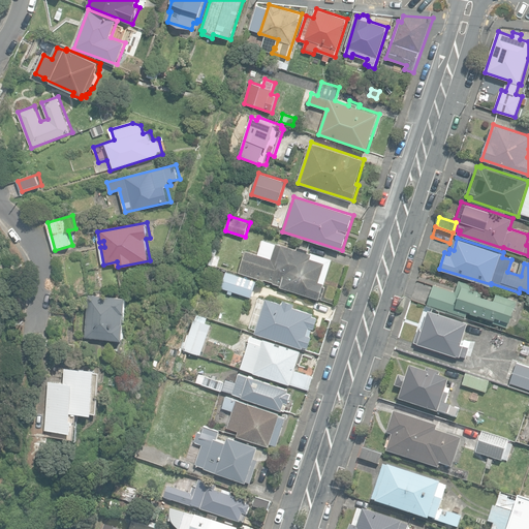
[(298,248),(281,243),(281,245),(278,244),(273,258),(246,250),(239,273),(320,299),(321,297),(323,298),(327,285),(324,284),(324,282),(322,282),(330,260),(312,255),(313,253),(309,252),(310,249),(299,246),(298,248)]
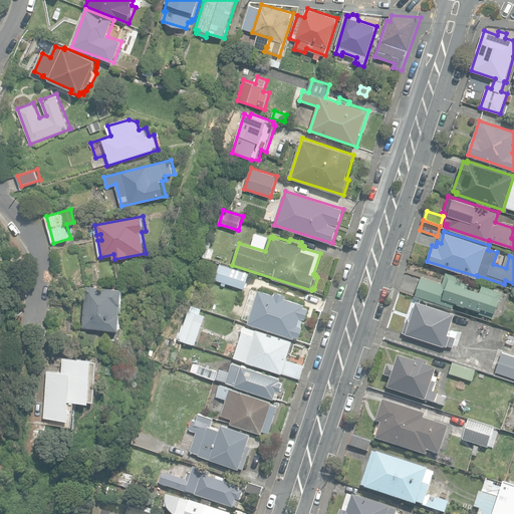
[(200,255),(212,258),(215,249),(203,245),(200,255)]
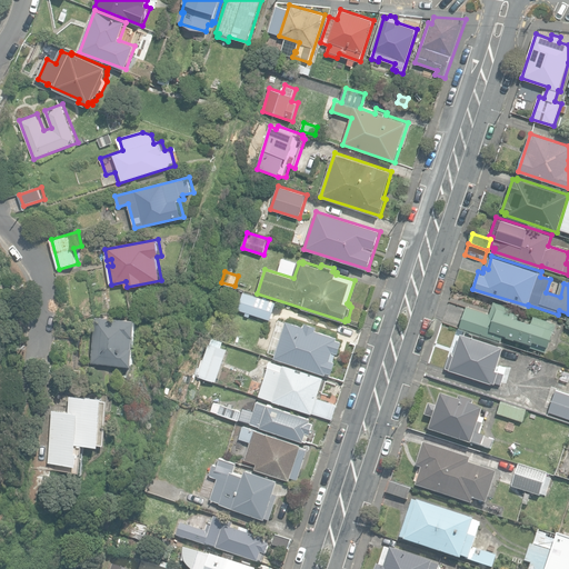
[(250,313),(271,319),(277,302),(245,292),(239,309),(247,312),(246,316),(249,317),(250,313)]
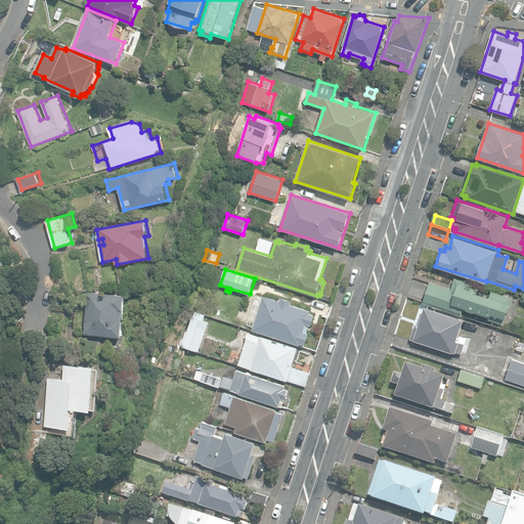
[(464,309),(503,323),(512,297),(492,291),(490,297),(474,291),(476,285),(455,277),(451,289),(431,281),(424,302),(462,314),(464,309)]
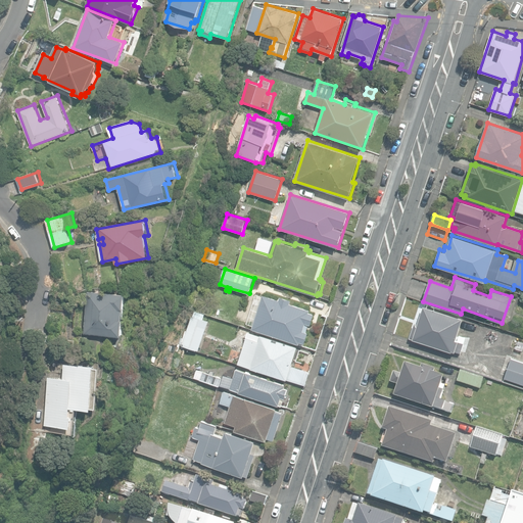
[(85,333),(123,336),(124,319),(123,319),(124,310),(125,310),(126,294),(88,291),(85,333)]
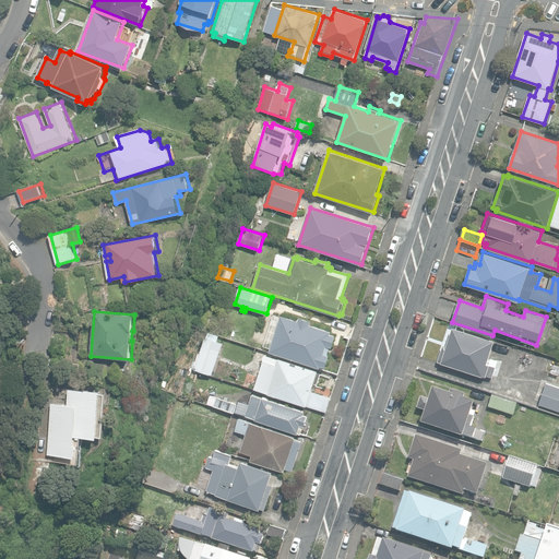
[(271,352),(320,367),(321,365),(326,367),(331,355),(329,354),(331,346),(332,346),(336,334),(331,333),(332,331),(311,324),(312,320),(300,317),(299,318),(295,317),(296,314),(292,312),(290,314),(283,312),(271,352)]
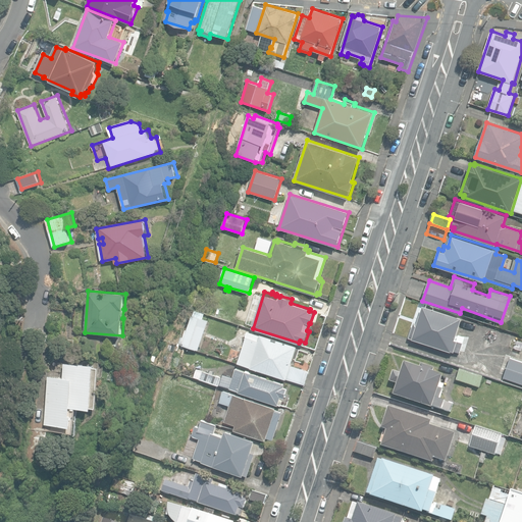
[(455,351),(460,353),(466,336),(459,333),(457,340),(456,340),(463,318),(423,305),(418,323),(414,322),(409,336),(455,352),(455,351)]
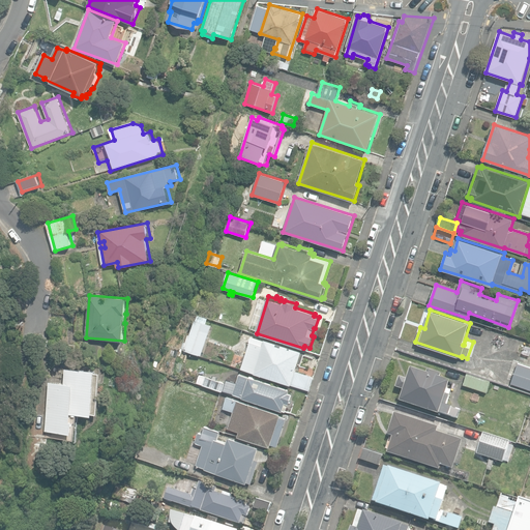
[(184,350),(202,355),(212,326),(196,320),(184,350)]
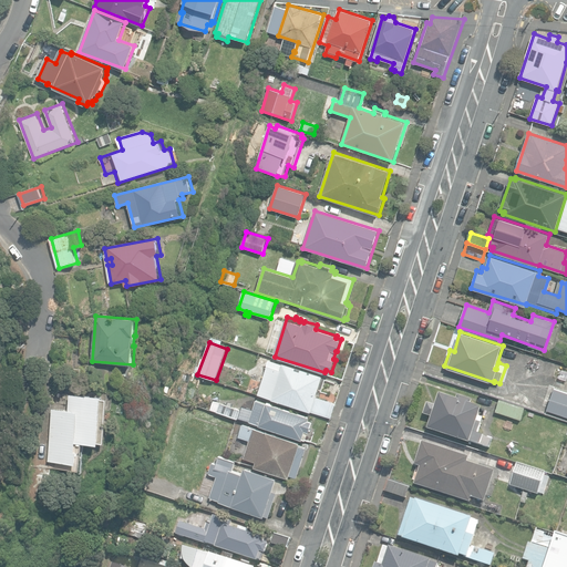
[(311,411),(316,397),(322,375),(285,363),(284,364),(270,360),(259,394),(311,411)]
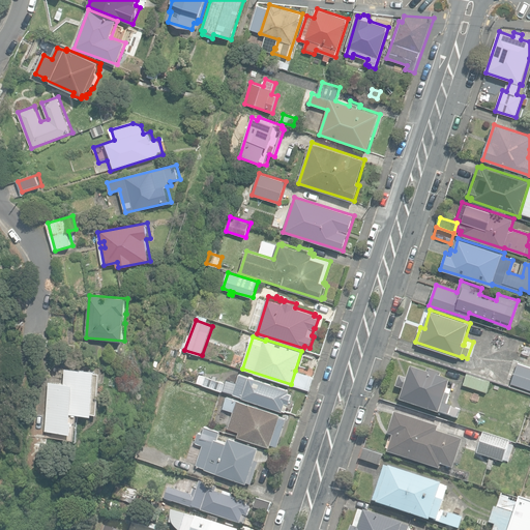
[(514,373),(509,387),(529,393),(529,365),(524,364),(521,375),(514,373)]
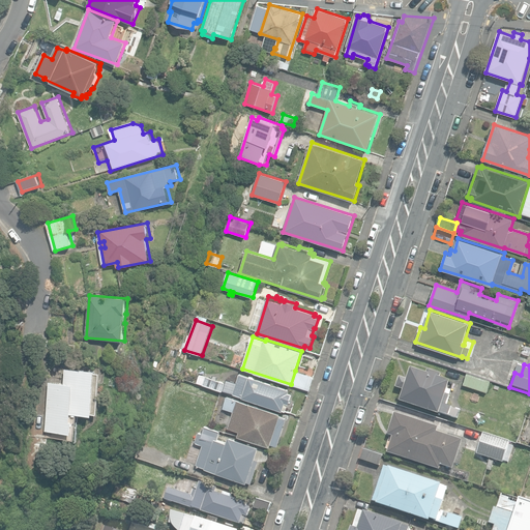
[(401,400),(458,419),(461,410),(446,405),(451,390),(448,389),(451,380),(440,377),(442,374),(429,369),(428,373),(411,367),(408,379),(401,376),(396,387),(404,389),(401,400)]
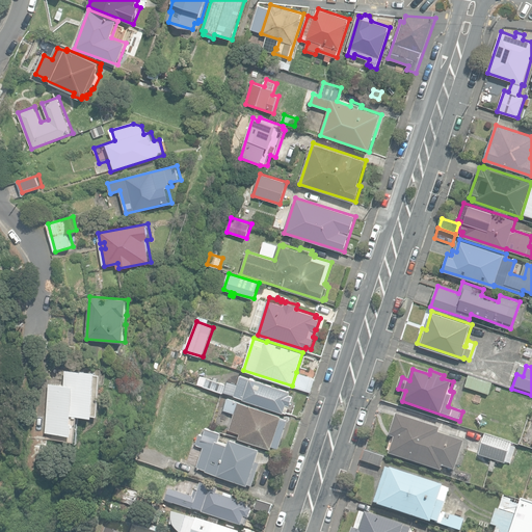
[(47,431),(74,434),(75,423),(73,423),(73,422),(73,415),(94,417),(98,372),(68,370),(67,384),(50,383),(47,431)]
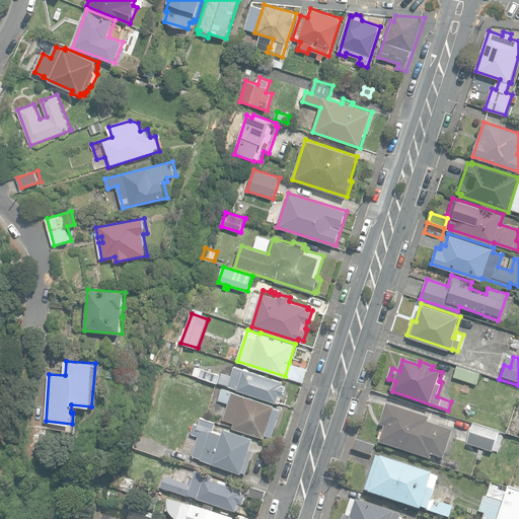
[(307,369),(289,363),(285,376),(303,382),(307,369)]
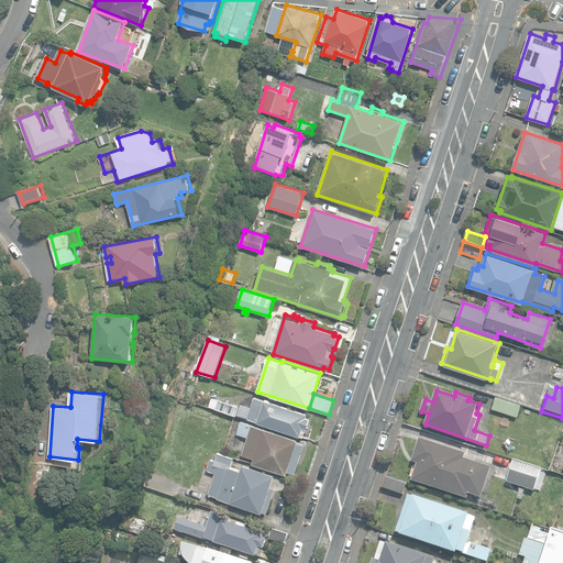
[(493,408),(518,417),(521,405),(497,396),(493,408)]
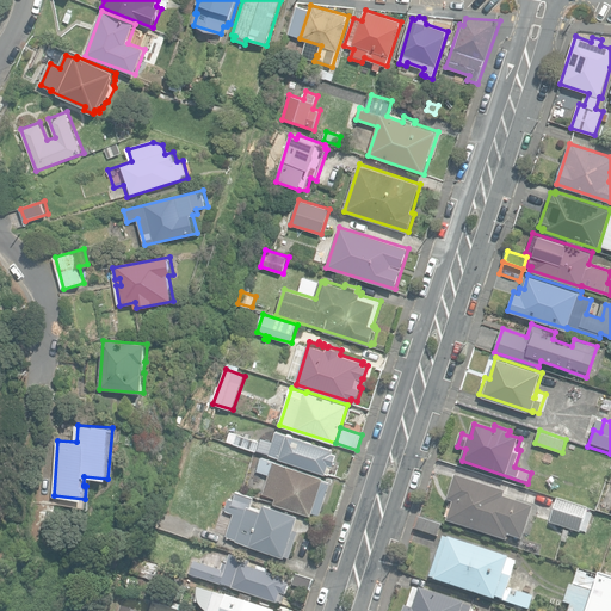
[(270,455),(329,475),(333,466),(334,466),(338,455),(334,452),(335,450),(277,431),(270,455)]
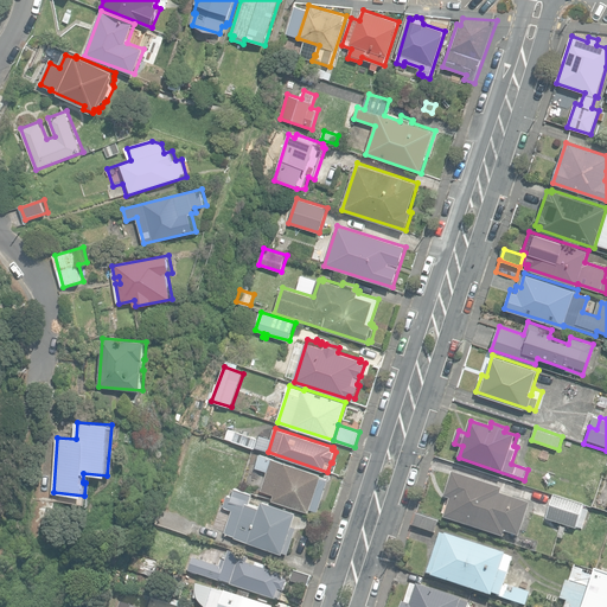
[(232,439),(255,447),(257,438),(236,430),(232,439)]
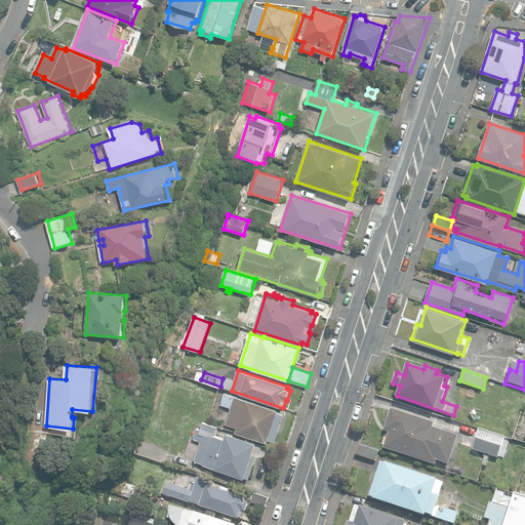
[(159,404),(171,408),(174,397),(162,393),(159,404)]
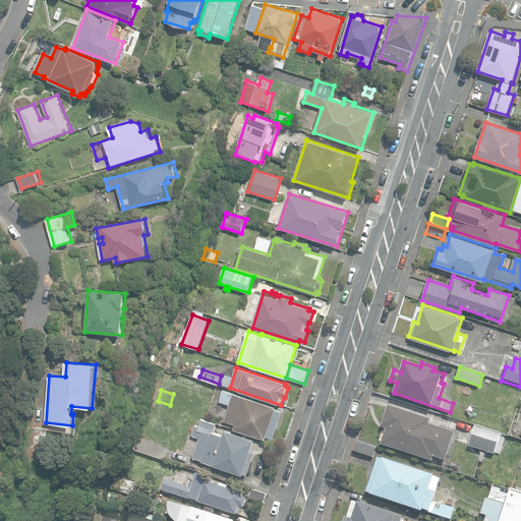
[(276,407),(223,390),(220,401),(229,404),(224,420),(235,424),(234,428),(266,440),(267,437),(272,439),(281,412),(275,410),(276,407)]
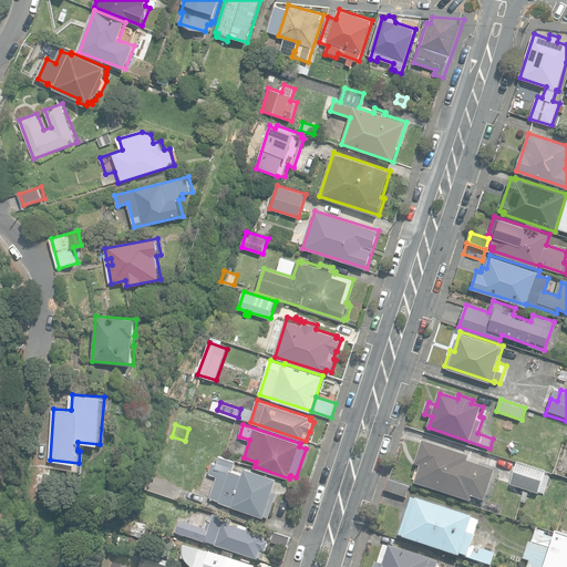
[(415,484),(471,502),(473,497),(485,502),(495,471),(468,462),(470,456),(423,442),(415,464),(421,465),(415,484)]
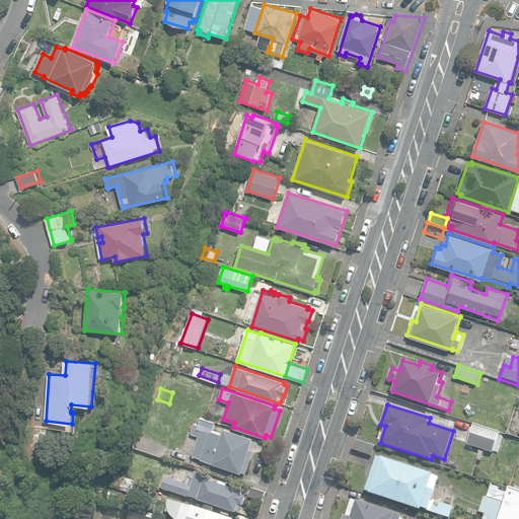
[(213,430),(215,422),(201,417),(198,425),(194,423),(191,433),(199,436),(192,455),(242,472),(242,471),(246,472),(254,450),(249,449),(253,438),(224,428),(222,433),(213,430)]
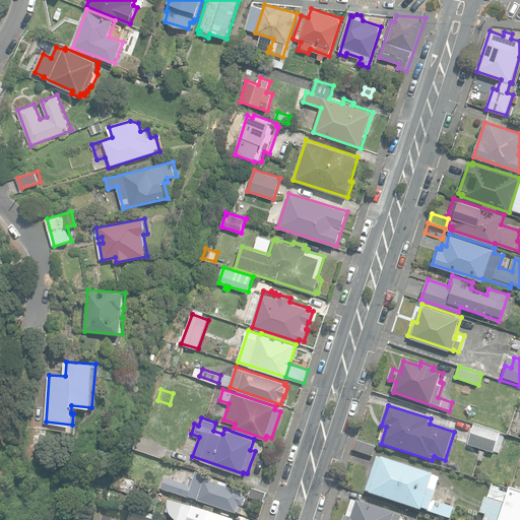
[(468,445),(494,453),(501,432),(474,424),(468,445)]
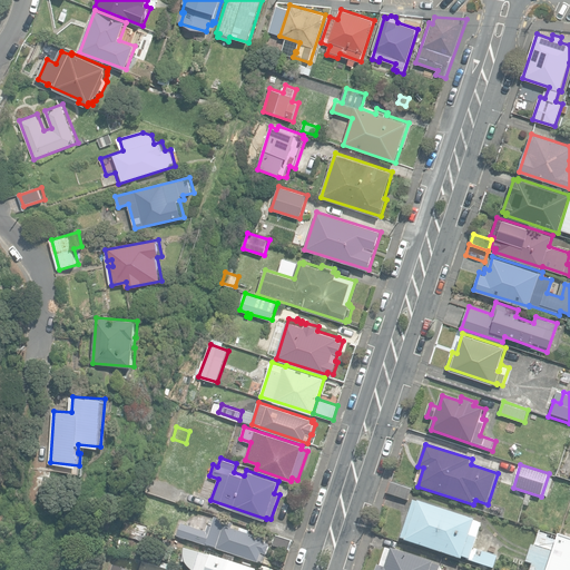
[(146,492),(177,503),(182,490),(150,480),(146,492)]
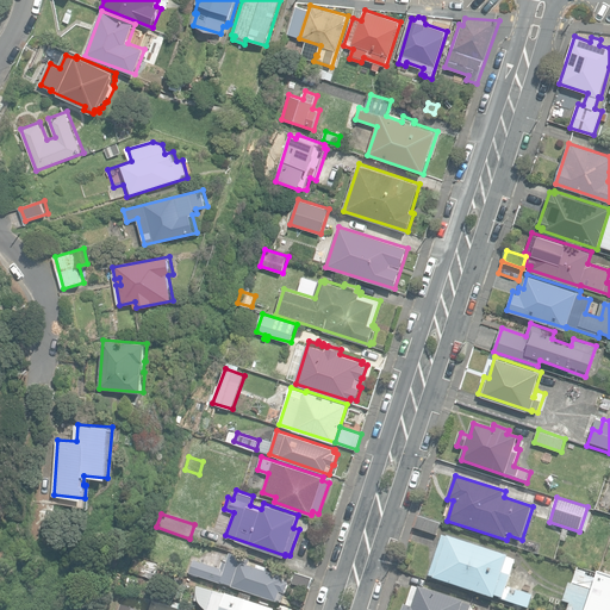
[(415,528),(437,535),(441,523),(419,515),(415,528)]
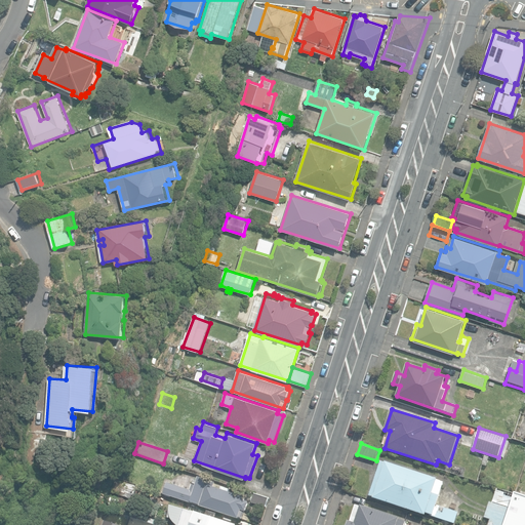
[(427,514),(455,523),(459,513),(438,506),(445,482),(381,461),(369,496),(426,515),(427,514)]
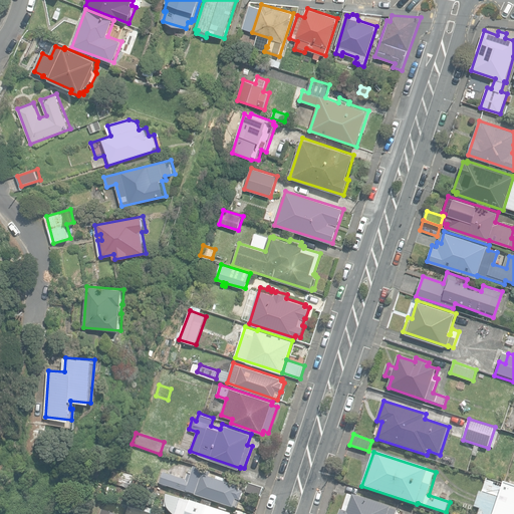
[(164,472),(160,484),(187,493),(188,491),(196,494),(196,496),(234,508),(235,507),(238,508),(240,501),(241,502),(244,492),(240,491),(241,487),(226,482),(227,478),(218,476),(217,479),(209,477),(210,472),(194,467),(192,475),(189,474),(187,480),(164,472)]
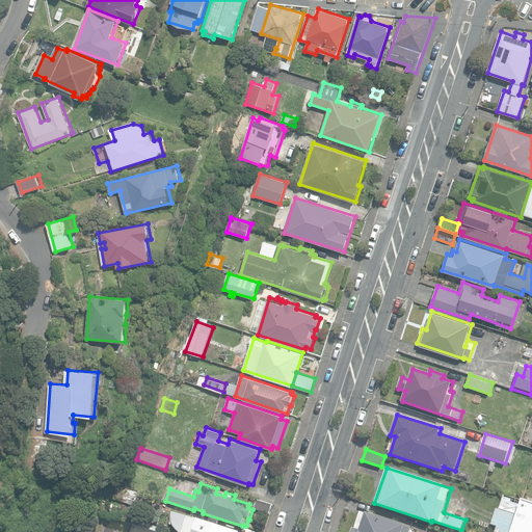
[(115,500),(134,505),(135,503),(137,504),(139,496),(137,495),(138,493),(120,487),(115,500)]
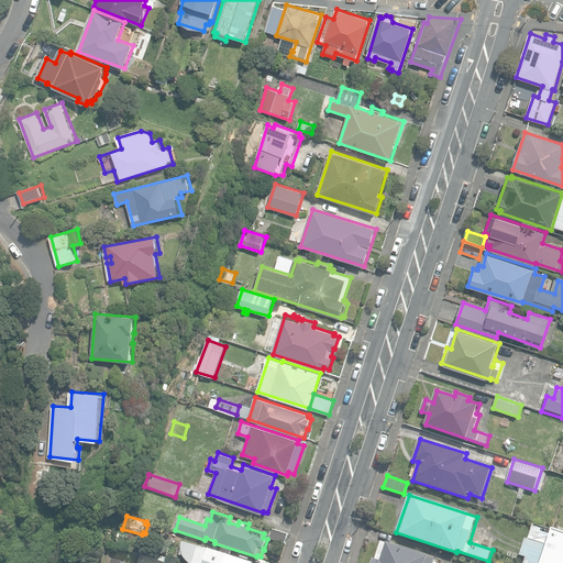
[(529,540),(548,545),(552,530),(533,525),(529,540)]
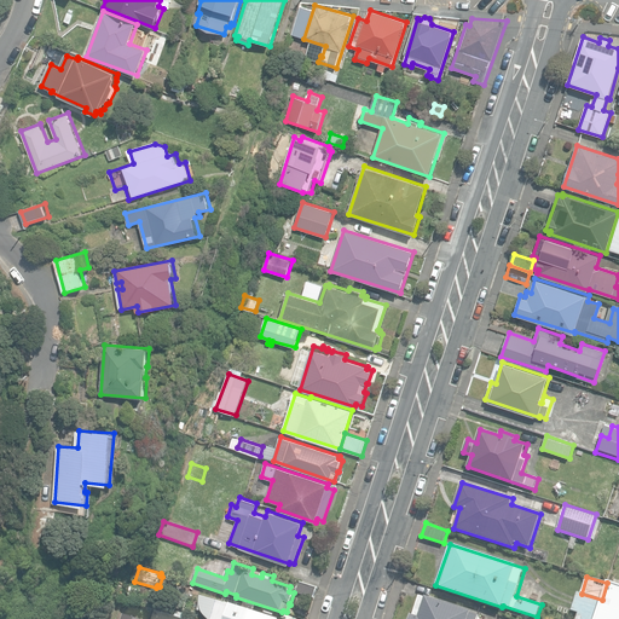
[(296,594),(314,599),(318,588),(300,583),(296,594)]
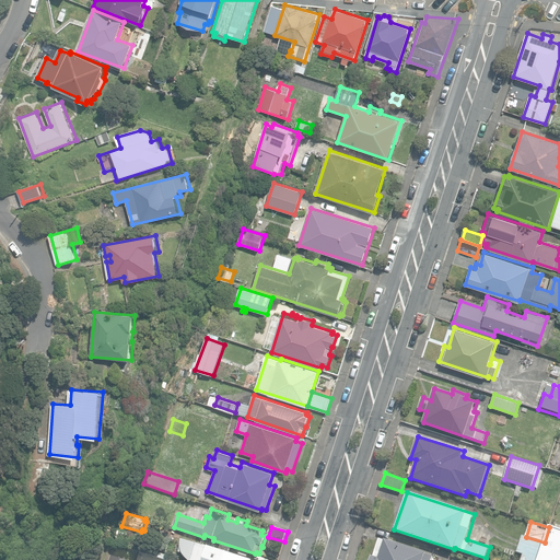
[(538,559),(559,559),(559,529),(550,527),(538,559)]
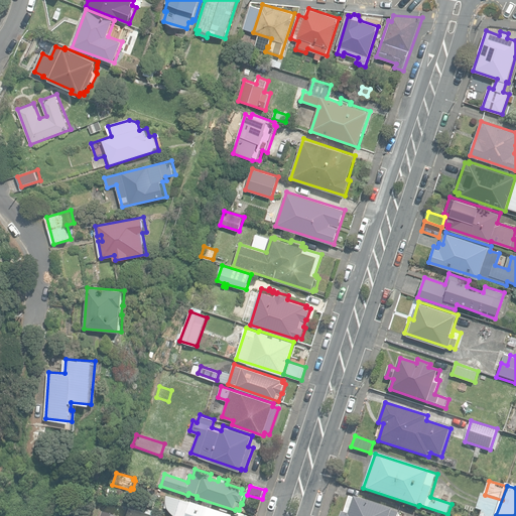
[(480,515),(496,515),(501,500),(481,494),(476,510),(482,511),(480,515)]
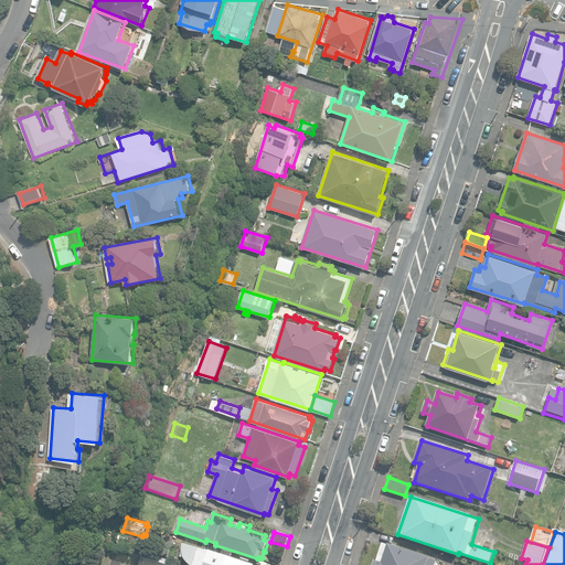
[(191,564),(255,564),(256,564),(209,550),(182,542),(181,550),(183,555),(187,562),(191,564)]
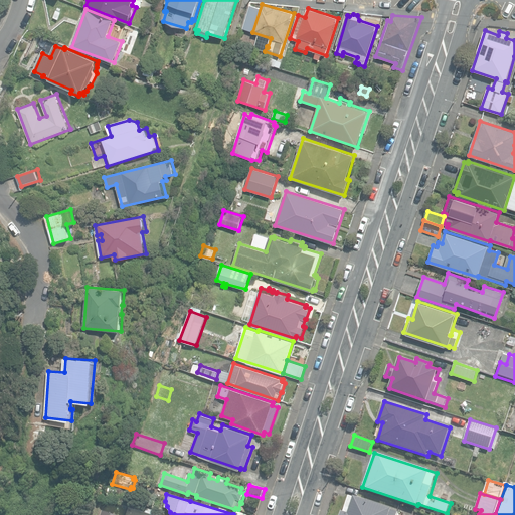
[(397,514),(399,511),(353,496),(350,503),(344,501),(339,514),(397,514)]
